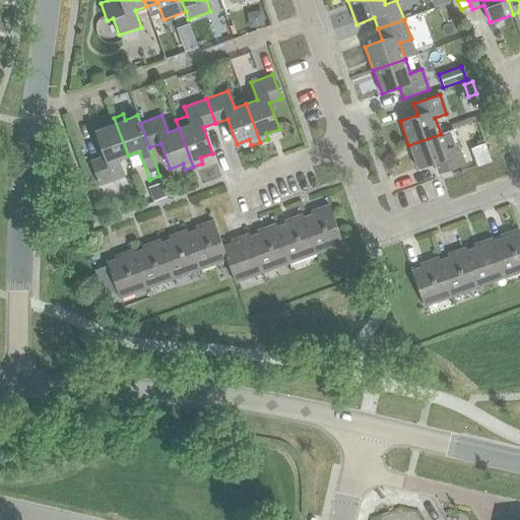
[(128,155),(114,118),(105,121),(107,126),(94,131),(104,155),(89,160),(99,186),(123,177),(117,159),(128,155)]
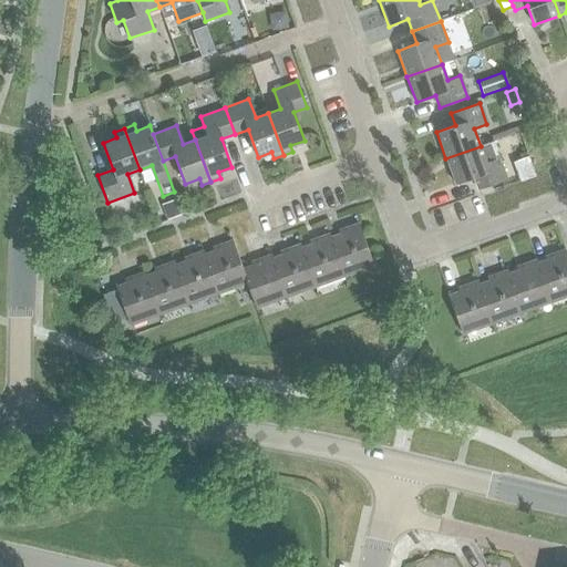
[(506,179),(493,142),(481,146),(445,158),(454,184),(474,177),(478,189),(506,179)]
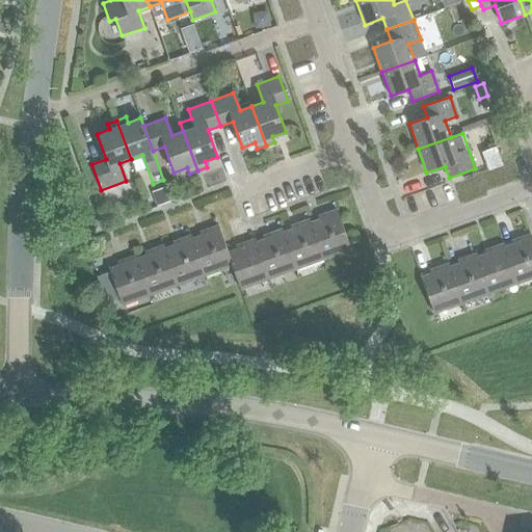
[(502,168),(494,149),(480,154),(487,174),(502,168)]
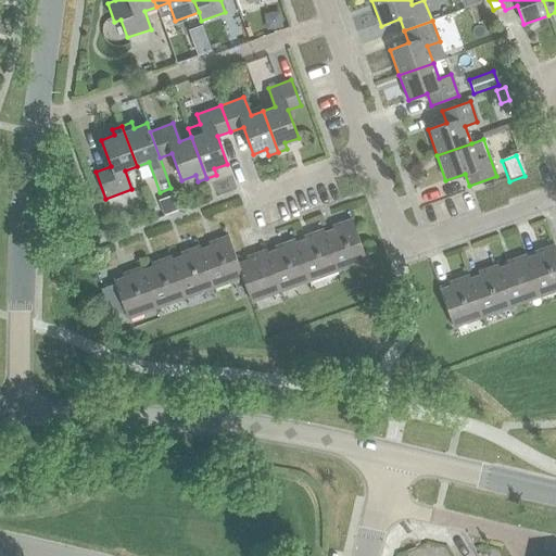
[(174,201),(160,206),(163,216),(177,211),(174,201)]
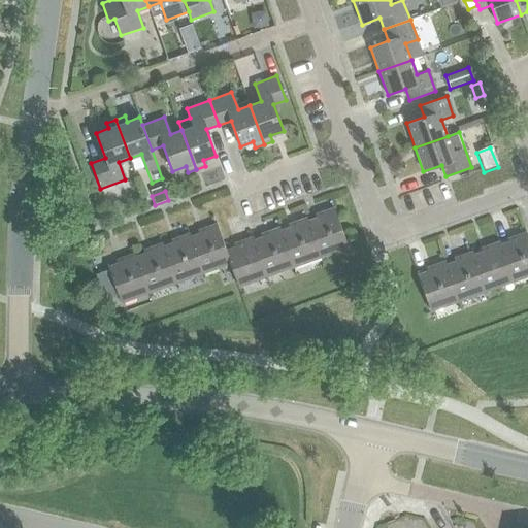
[(320,257),(348,246),(333,207),(306,218),(320,257)]
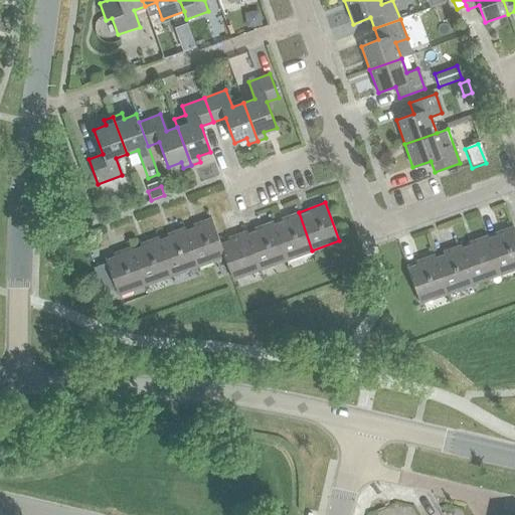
[(286,260),(312,250),(299,212),(272,221),(286,260)]
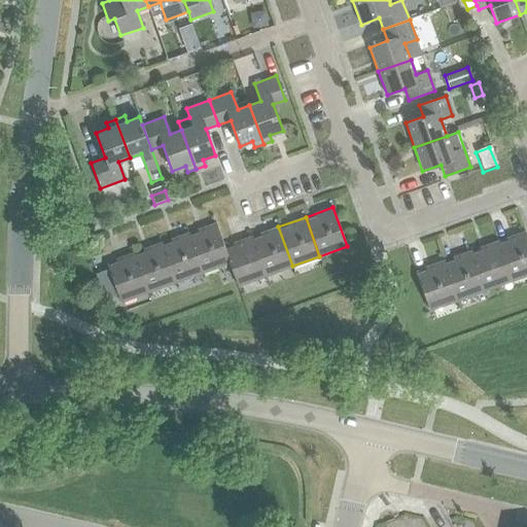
[(223,247),(224,246),(216,223),(188,234),(203,272),(230,262),(223,247)]
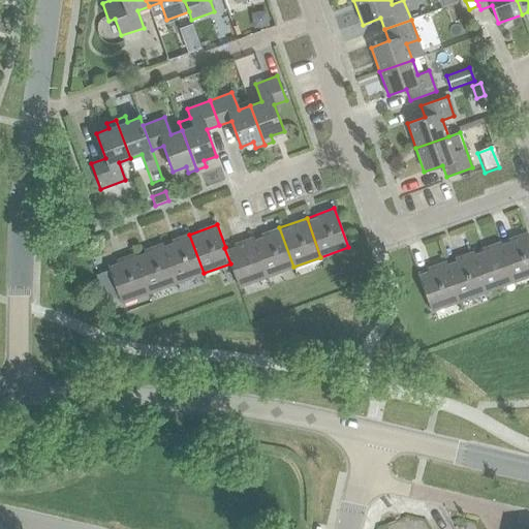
[(267,277),(293,267),(279,227),(252,238),(267,277)]
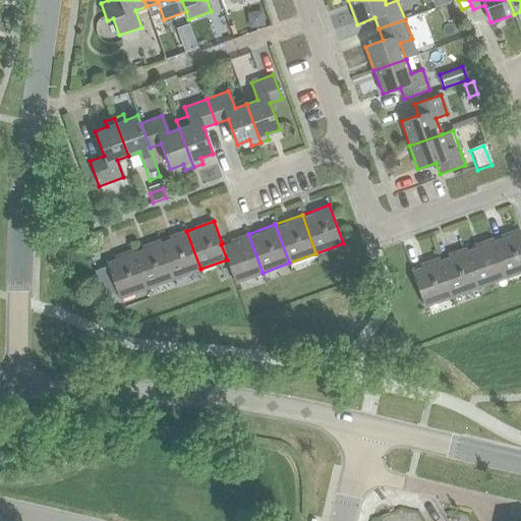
[(520,234),(519,229),(491,239),(506,277),(520,271),(520,234)]
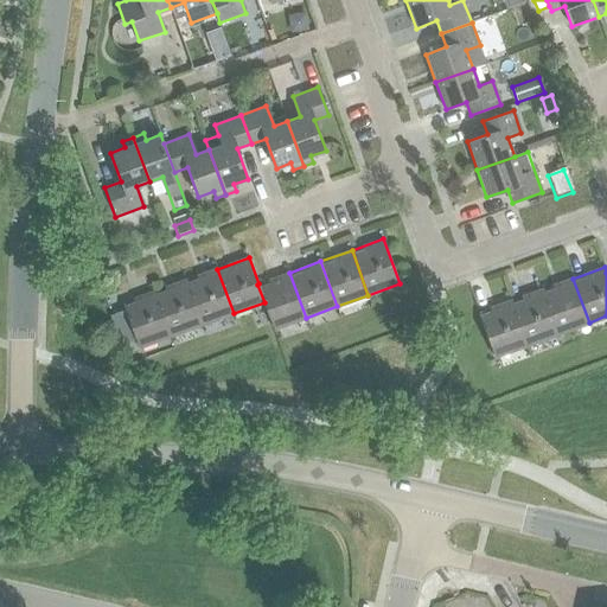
[(202,325),(234,313),(217,269),(186,280),(202,325)]
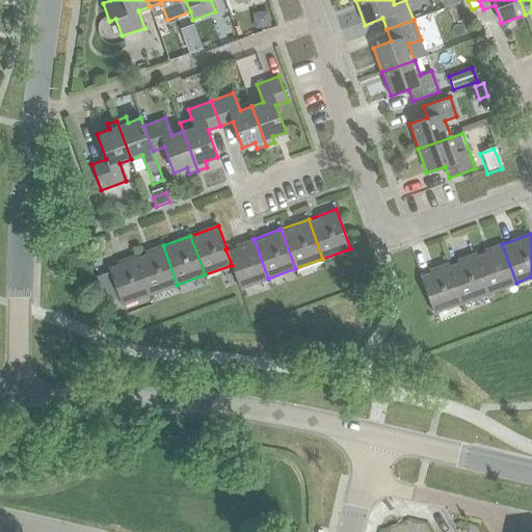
[(232,265),(240,289),(268,278),(254,239),(227,248),(225,249),(232,265)]
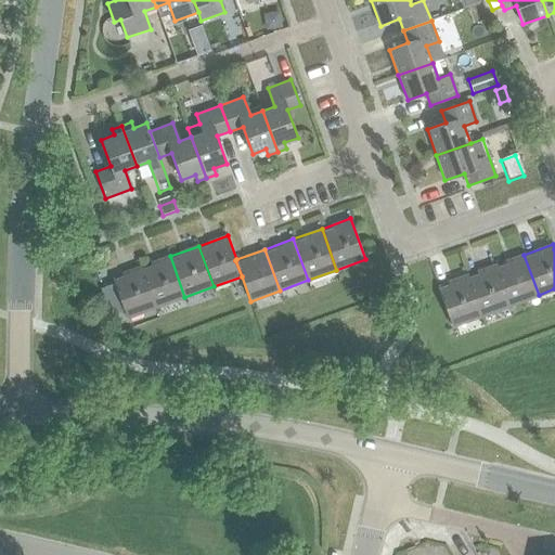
[(539,295),(524,255),(495,265),(510,306),(539,295)]
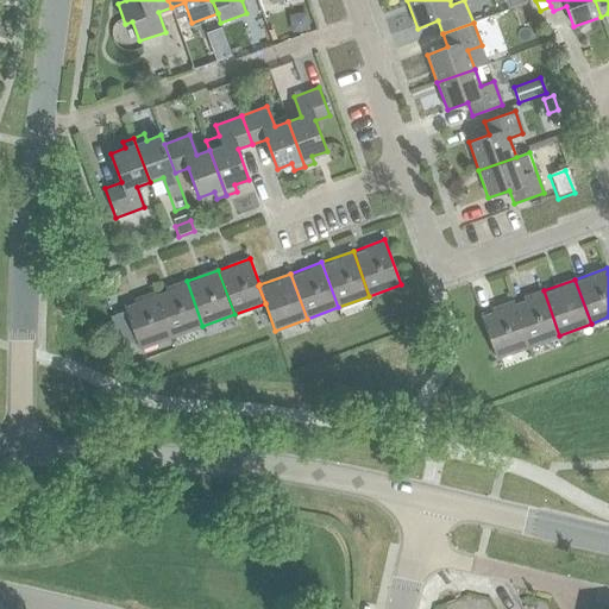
[(155,293),(171,337),(202,326),(187,281),(155,293)]
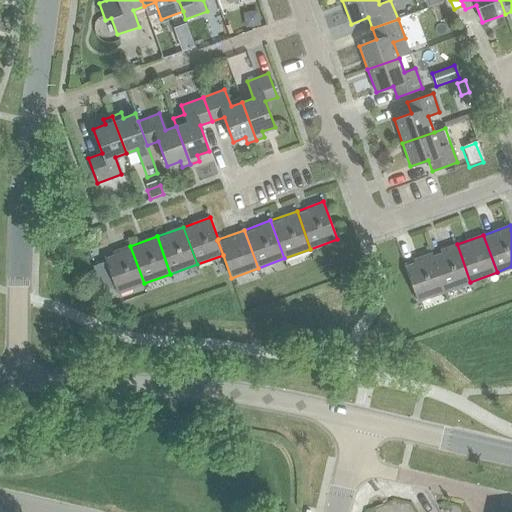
[(470,282),(457,244),(430,253),(444,291),(470,282)]
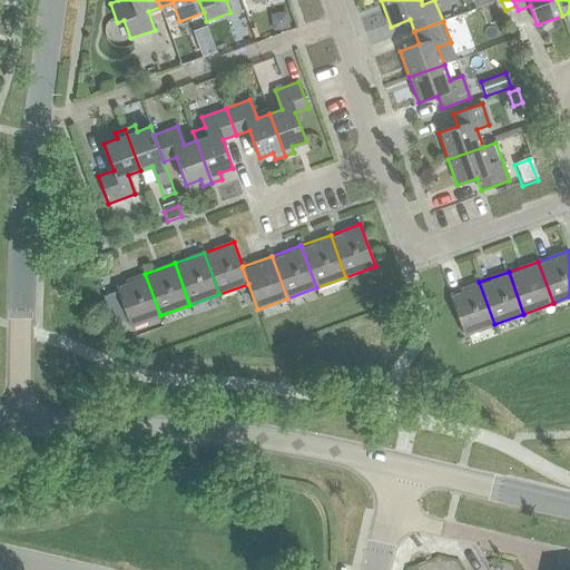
[(145,274),(115,284),(117,288),(126,315),(130,326),(160,315),(145,274)]
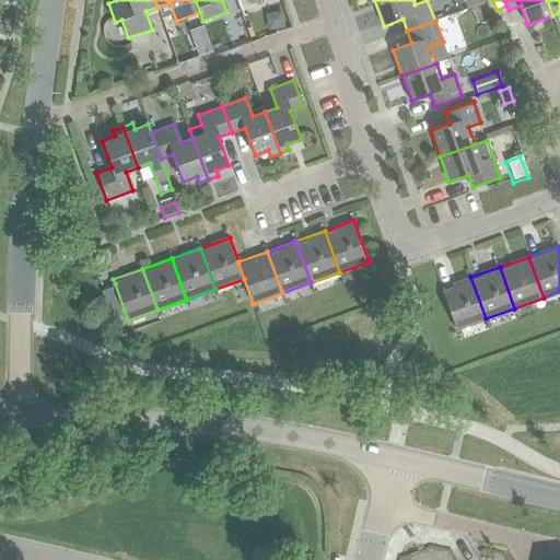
[(470,277),(441,288),(456,329),(486,318),(470,277)]
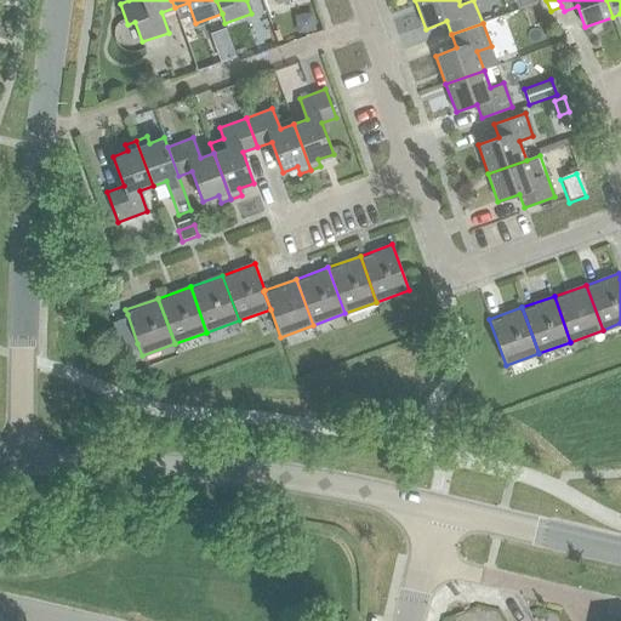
[(127,314),(113,319),(119,335),(124,348),(137,343),(127,314)]
